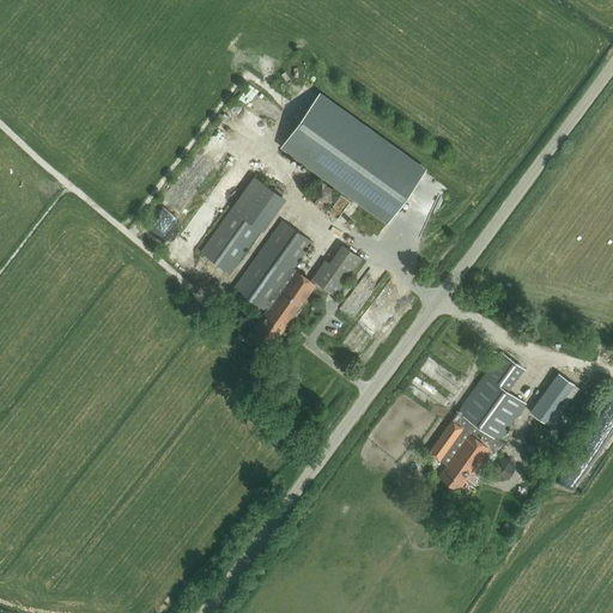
[(283,145),(388,222),(424,170),(319,95),(283,145)]
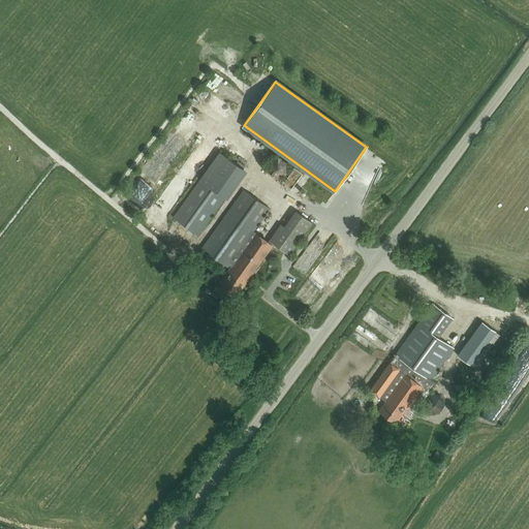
[(227,105),(231,98),(219,91),(215,97),(227,105)]
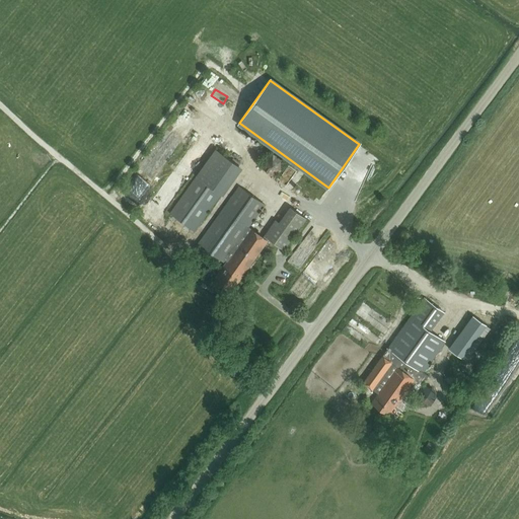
[(169,214),(194,231),(221,193),(219,192),(238,165),(215,149),(169,214)]
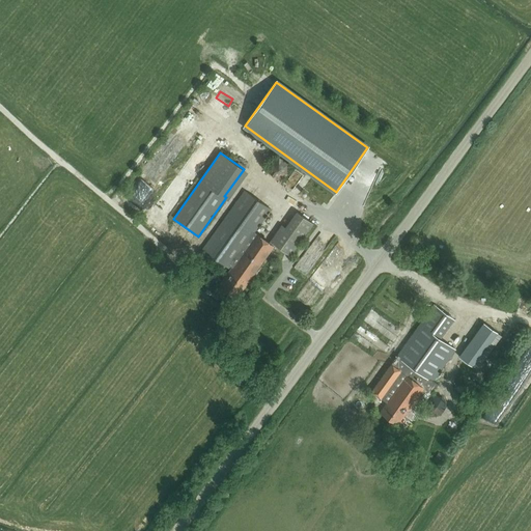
[(273,175),(289,169),(285,159),(269,165),(273,175)]
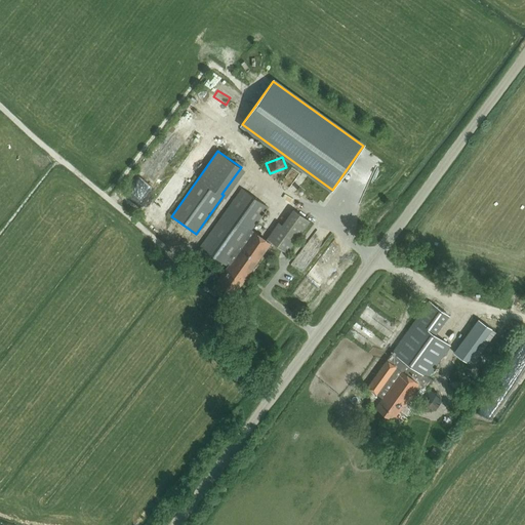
[(279,223),(266,240),(251,230),(268,207),(241,189),(200,247),(228,267),(215,283),(233,295),(271,242),(286,252),(310,220),(293,209),(282,226),(279,223)]
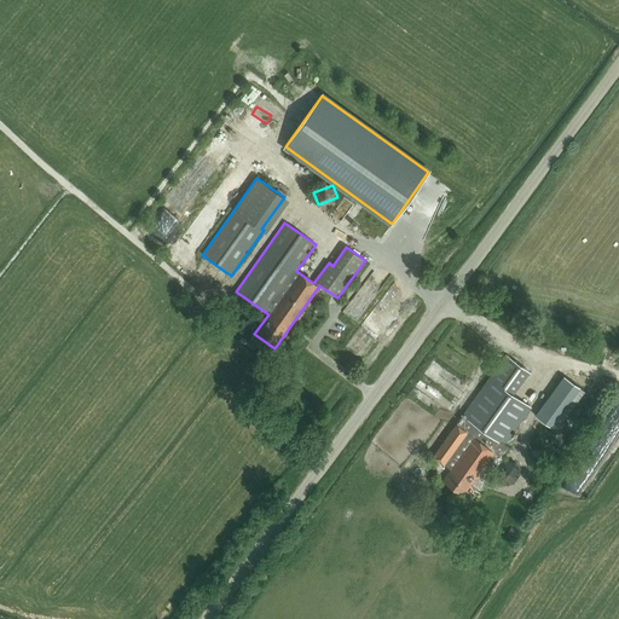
[(371,314),(366,324),(379,330),(383,320),(371,314)]
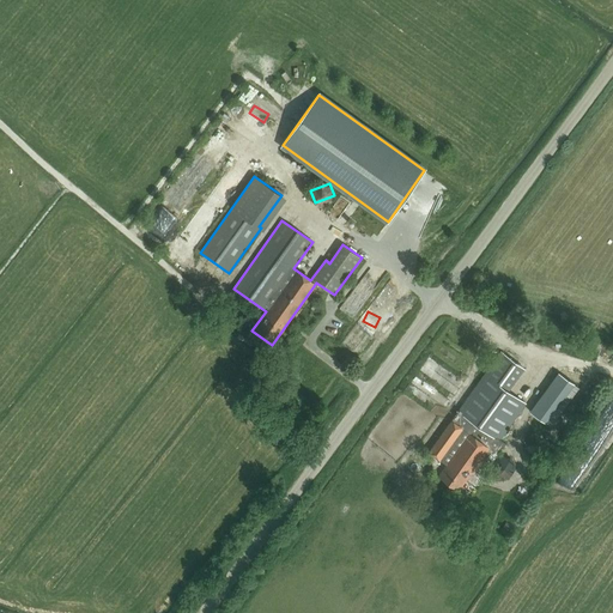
[(362,343),(364,339),(368,341),(374,329),(357,322),(350,338),(362,343)]
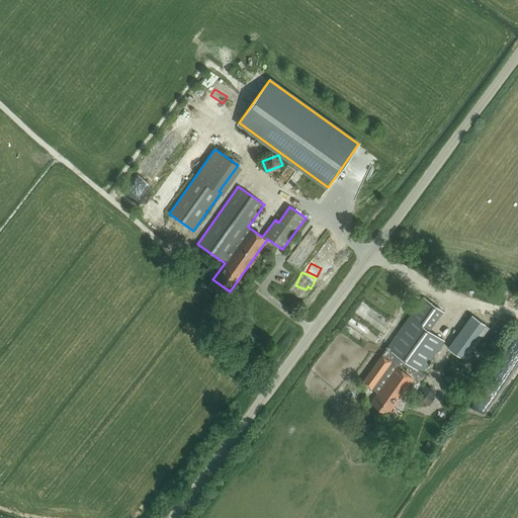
[(423,297),(361,382),(376,393),(369,402),(387,415),(394,406),(401,411),(427,375),(422,371),(444,341),(429,331),(442,311),(423,297)]
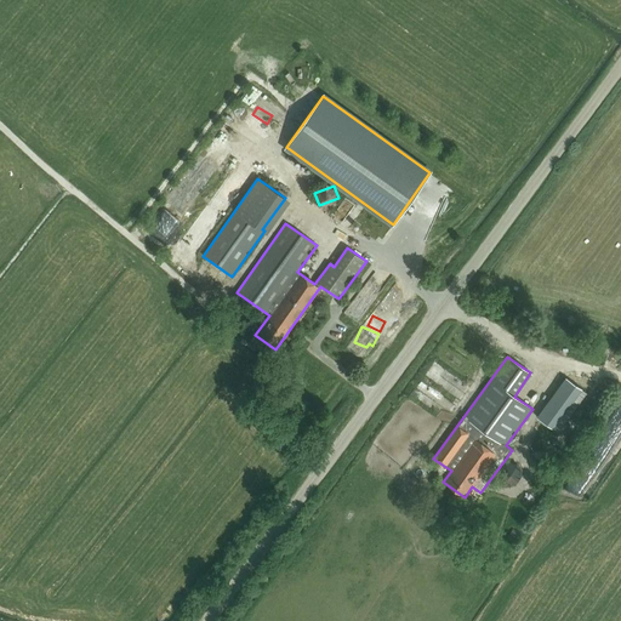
[(445,370),(437,381),(449,389),(456,379),(445,370)]
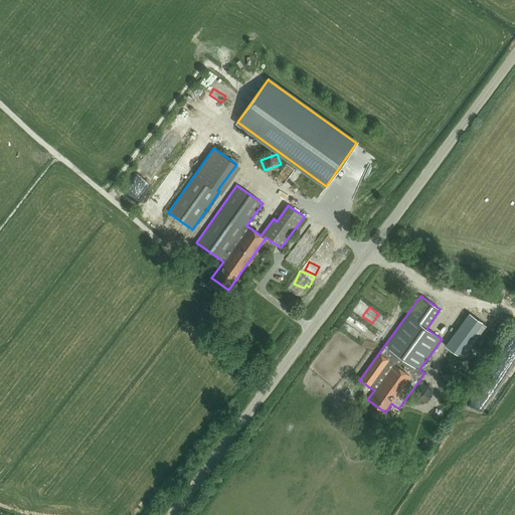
[(485,326),(469,313),(445,346),(462,358),(485,326)]
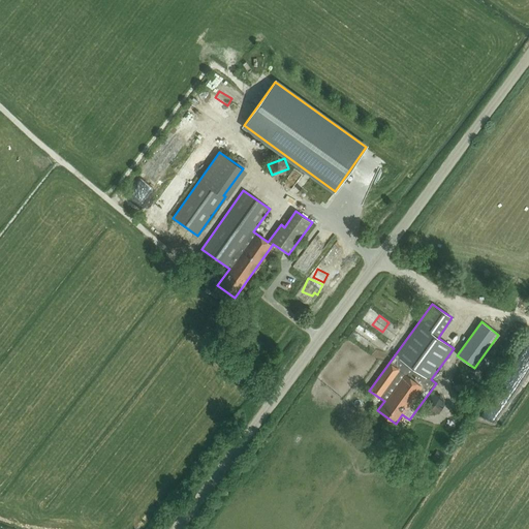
[(365,329),(362,333),(372,342),(375,339),(365,329)]
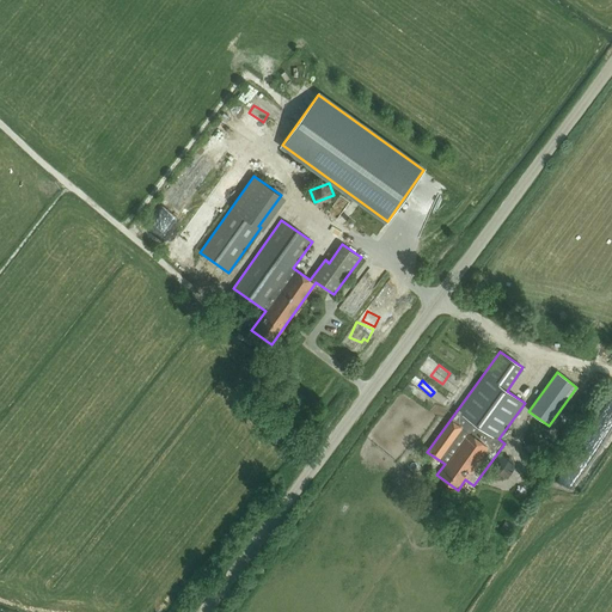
[(598,461),(606,445),(601,441),(592,458),(598,461)]
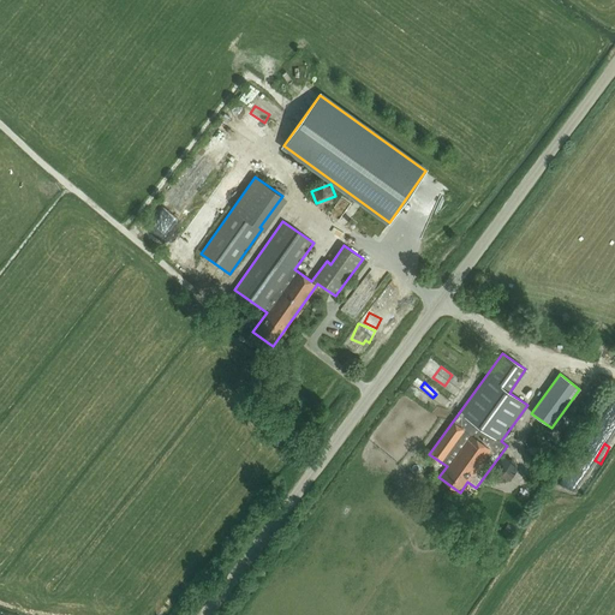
[(571,473),(587,466),(581,451),(578,451),(580,459),(568,464),(571,471),(559,475),(563,489),(574,485),(571,473)]
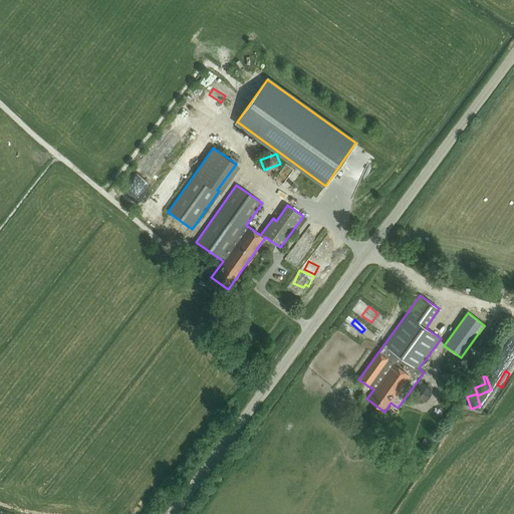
[(489,405),(500,389),(495,386),(485,402),(489,405)]
